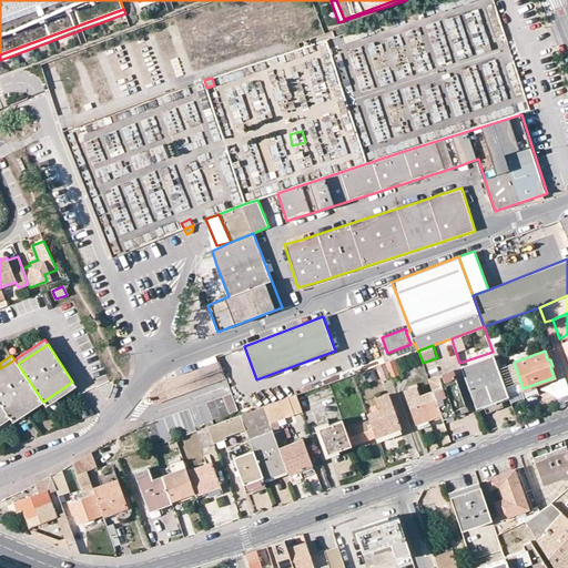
[(498,367),(494,355),(462,367),(475,405),(487,401),(507,393),(498,367)]
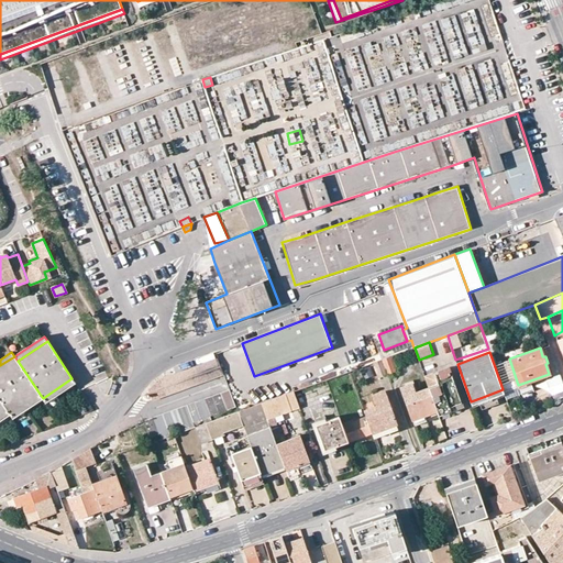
[(387,374),(396,371),(390,355),(382,359),(387,374)]
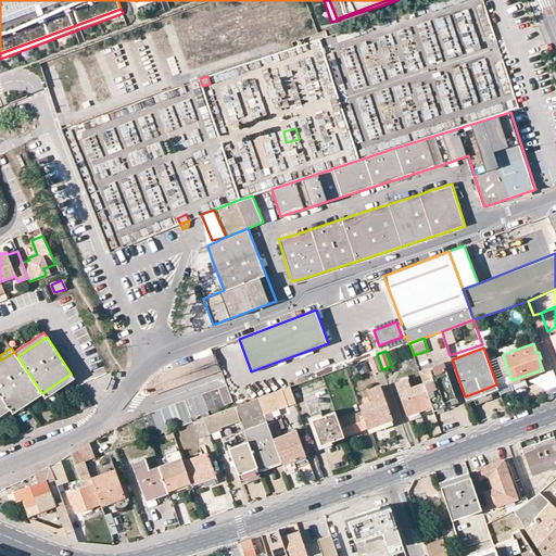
[(17,356),(14,352),(0,361),(0,394),(7,404),(10,409),(39,389),(17,356)]
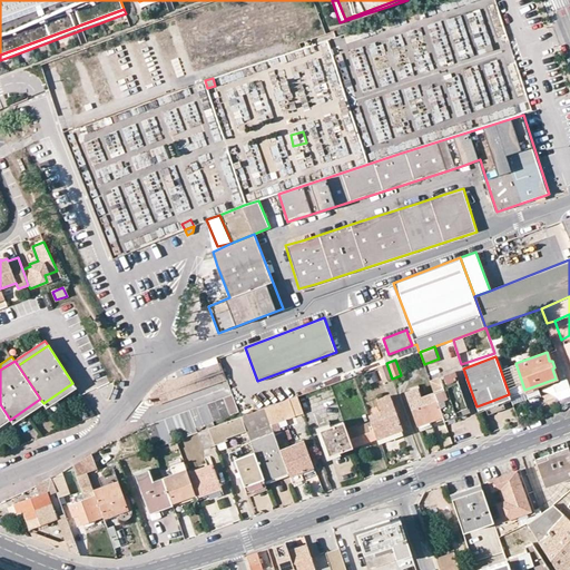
[(386,363),(377,366),(383,382),(392,379),(386,363)]
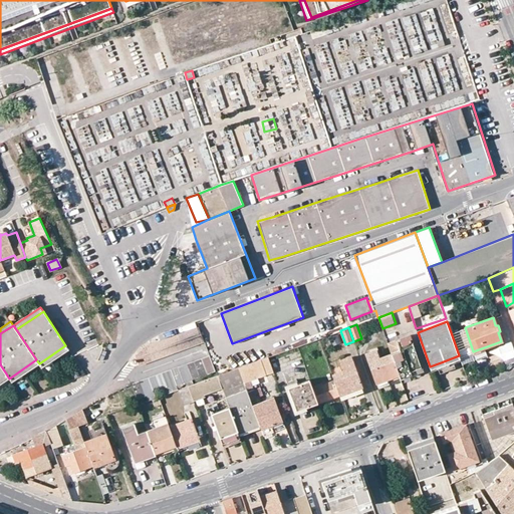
[(471,350),(463,328),(451,332),(459,355),(470,351),(471,350)]
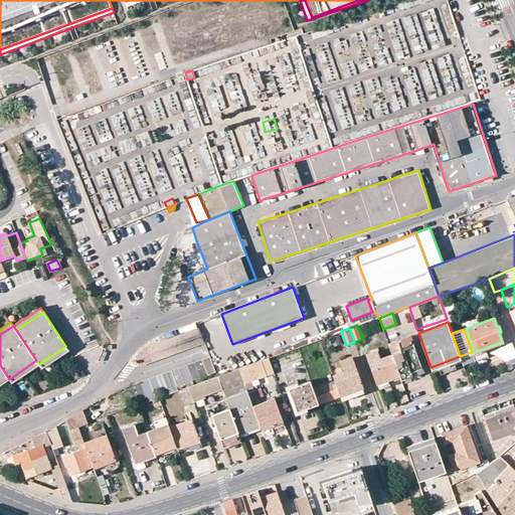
[(401,351),(392,354),(399,374),(401,379),(411,375),(410,371),(421,367),(410,336),(397,340),(401,351)]
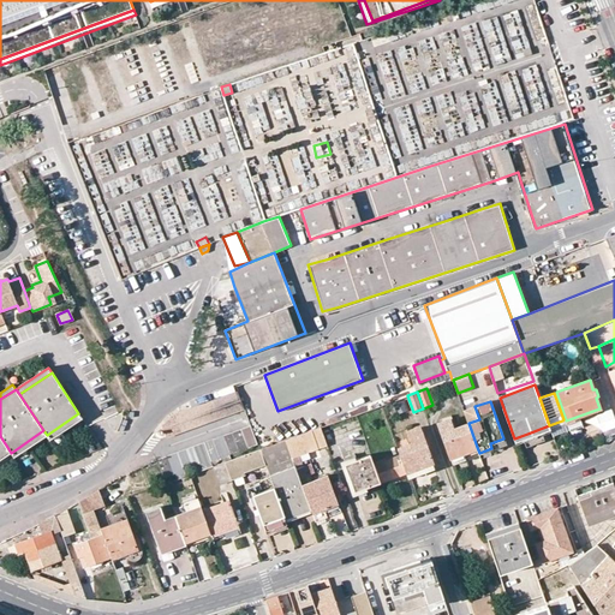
[(479,419),(475,406),(464,410),(469,423),(479,419)]
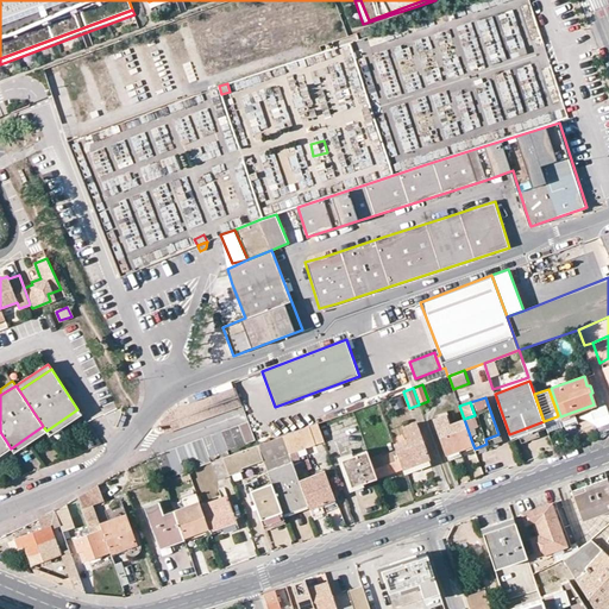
[(608,414),(606,406),(592,410),(600,428),(608,425),(608,414)]
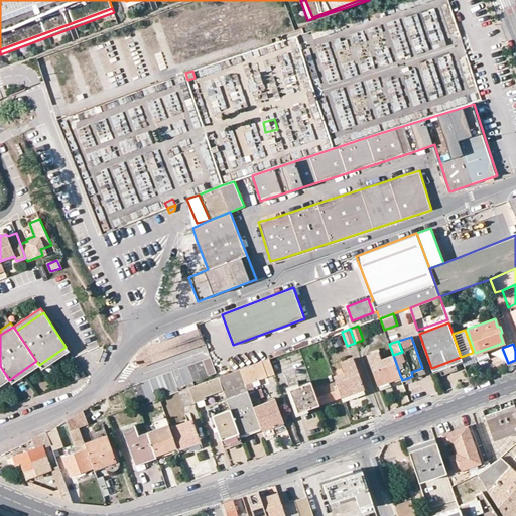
[(39,365),(41,369),(69,351),(66,347),(39,365)]
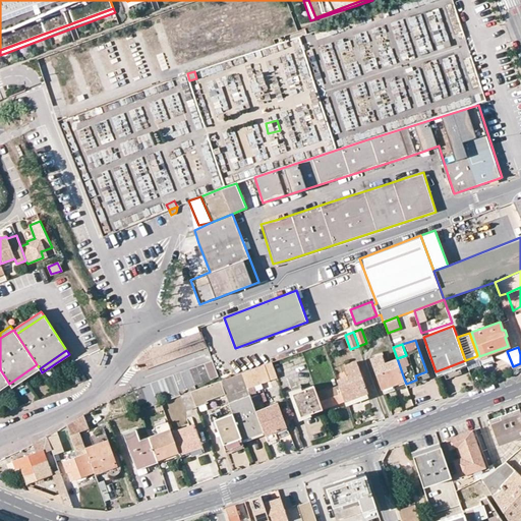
[(377,353),(378,356),(371,358),(382,387),(390,385),(404,379),(397,358),(387,362),(382,351),(377,353)]
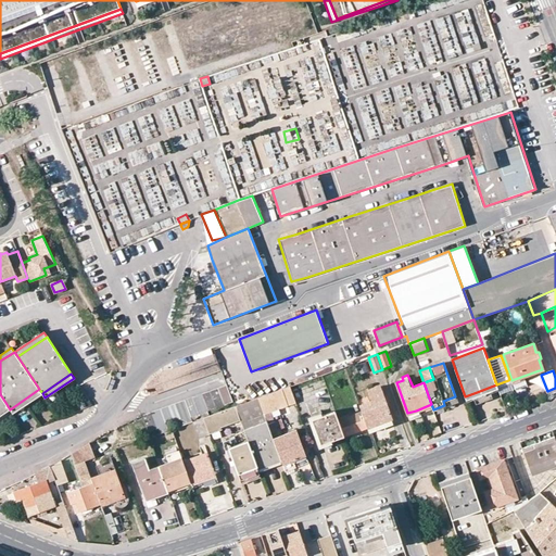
[(527,383),(523,376),(520,377),(512,380),(515,388),(527,383)]
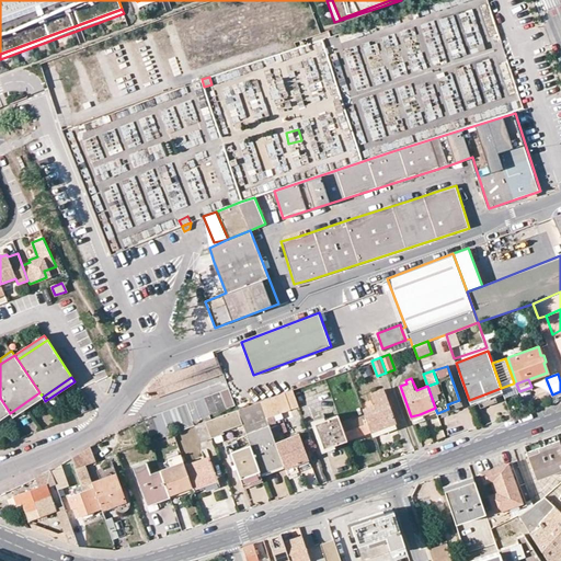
[(503,393),(504,396),(515,391),(513,384),(501,388),(503,393)]
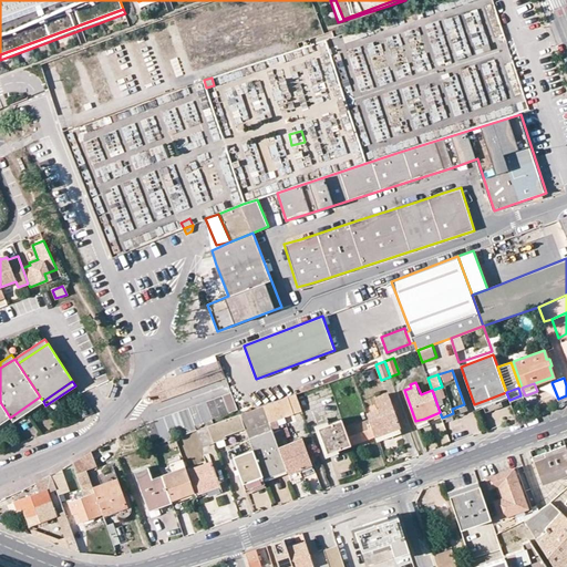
[(230,391),(147,422),(154,439),(237,409),(230,391)]
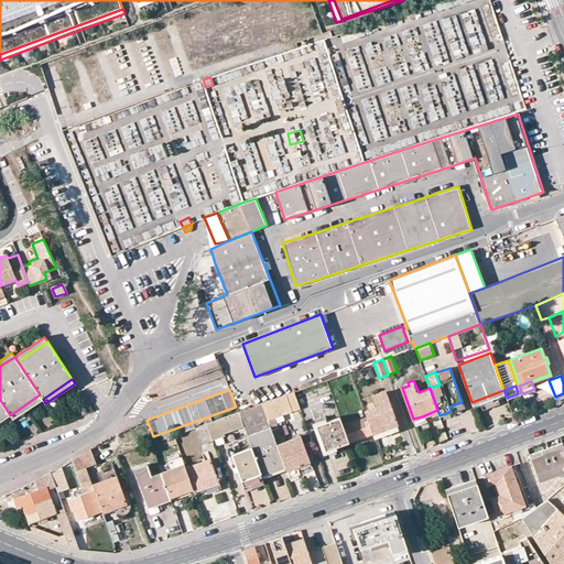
[(472,402),(473,407),(506,396),(503,390),(484,398),(472,402)]
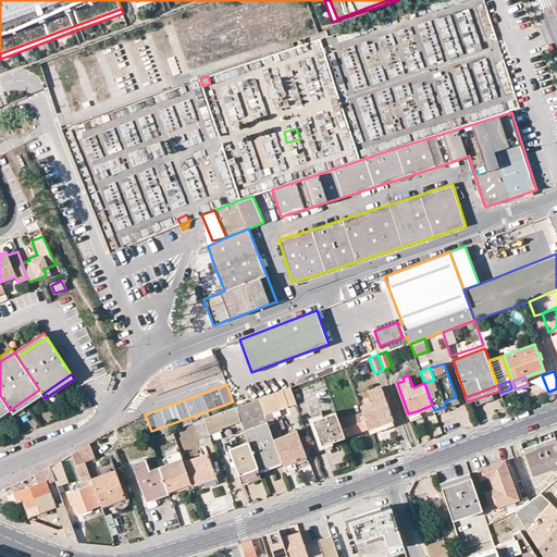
[(264,415),(296,403),(291,386),(258,398),(264,415)]
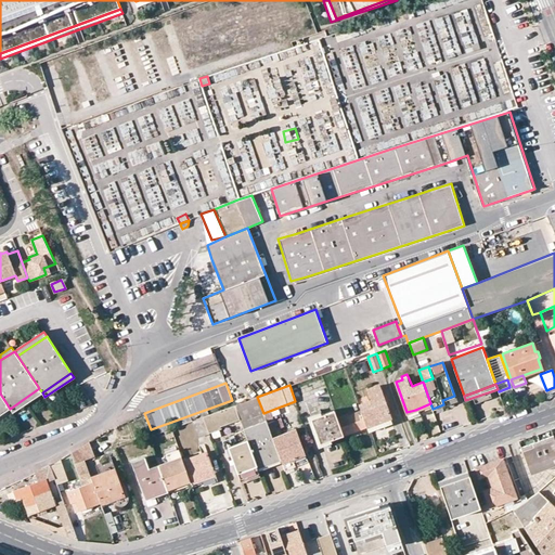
[(390,418),(379,385),(371,387),(371,385),(365,387),(370,400),(358,404),(360,411),(363,420),(366,427),(381,422),(390,418)]
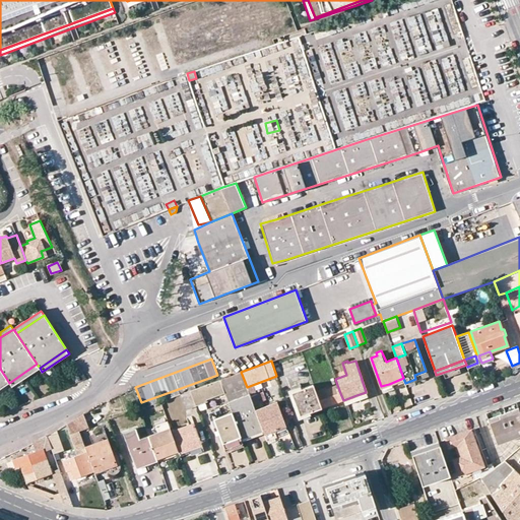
[(9,383),(11,386),(40,368),(37,364),(9,383)]
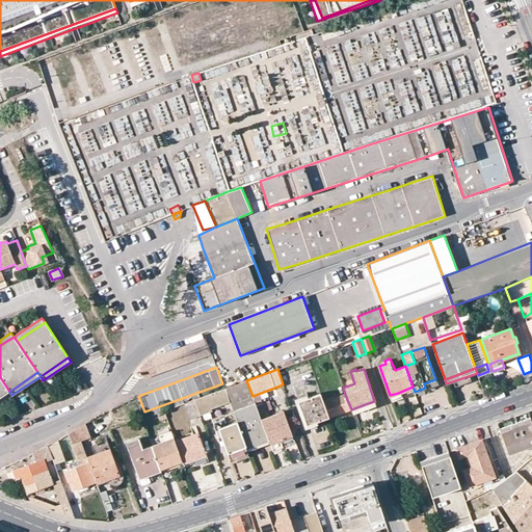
[(254,400),(253,396),(246,380),(224,389),(230,402),(237,422),(245,445),(246,447),(256,443),(268,439),(261,420),(258,411),(254,400)]
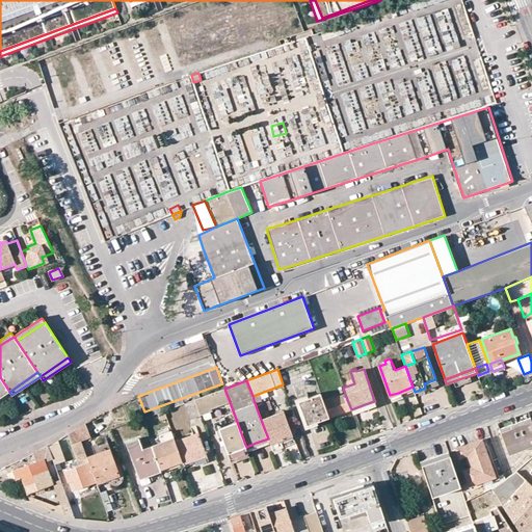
[(0,397),(9,392),(6,387),(0,391),(0,397)]
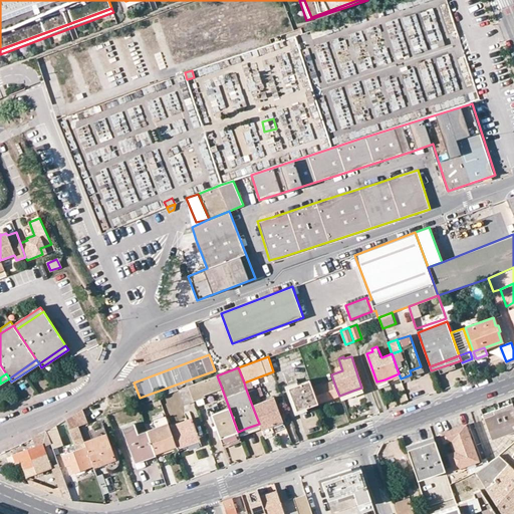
[(376,381),(378,387),(401,378),(399,373),(384,379),(376,381)]
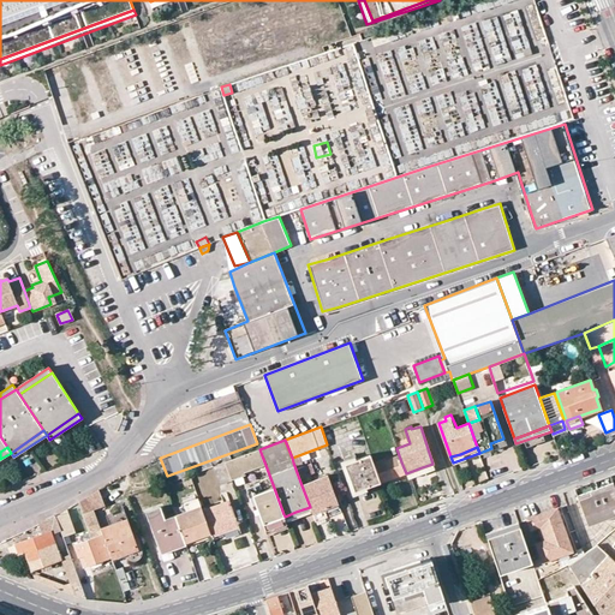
[(260,449),(258,449),(225,461),(232,479),(244,475),(244,472),(266,465),(260,449)]
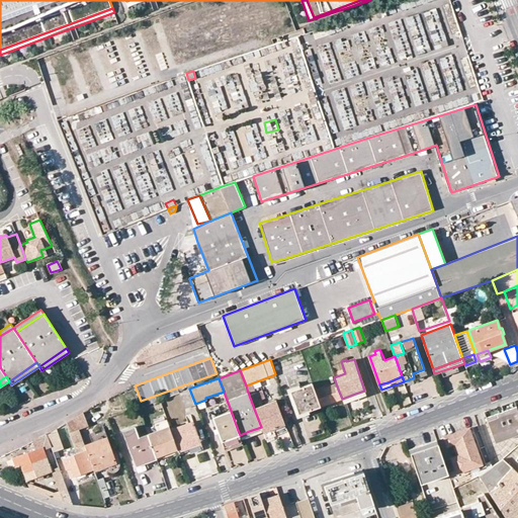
[(308,411),(321,406),(315,391),(312,382),(300,387),(298,382),(288,385),(290,391),(298,414),(308,411)]
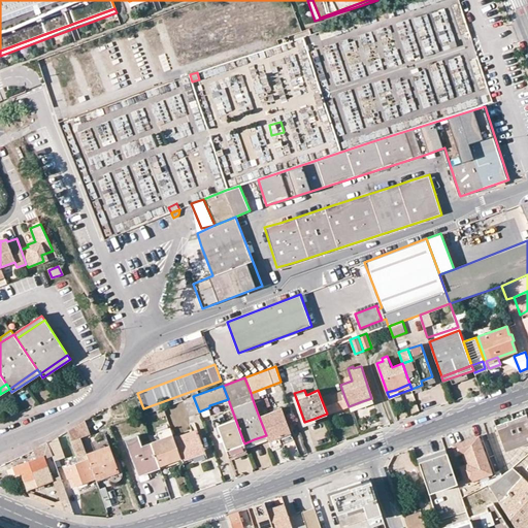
[(345,399),(342,391),(321,398),(327,414),(337,409),(349,406),(345,399)]
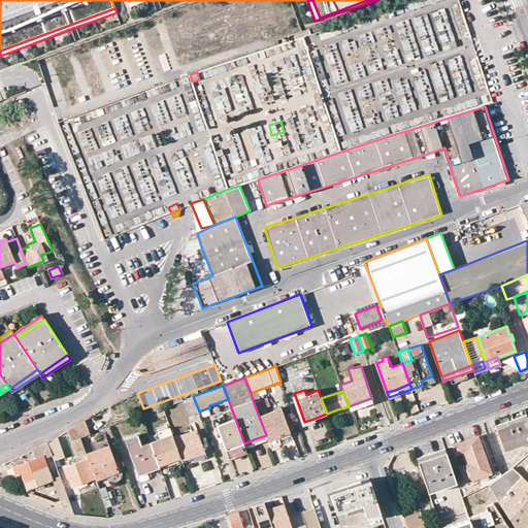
[(264,392),(252,397),(256,408),(269,404),(264,392)]
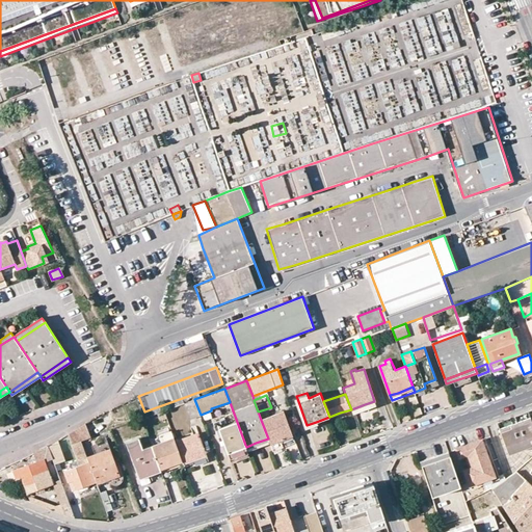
[(201,415),(194,399),(184,403),(190,419),(201,415)]
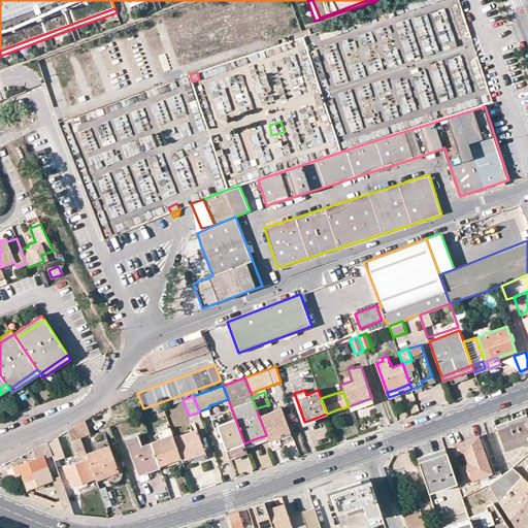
[(290,432),(281,408),(259,417),(266,435),(267,439),(270,448),(282,443),(279,436),(290,432)]
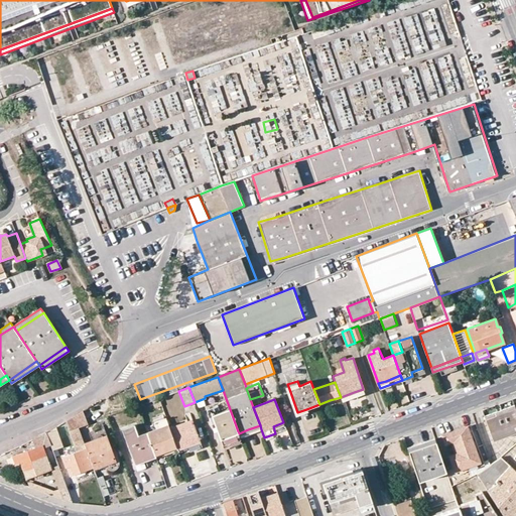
[(515,407),(515,408),(515,404),(497,411),(485,415),(493,439),(515,430),(515,407)]
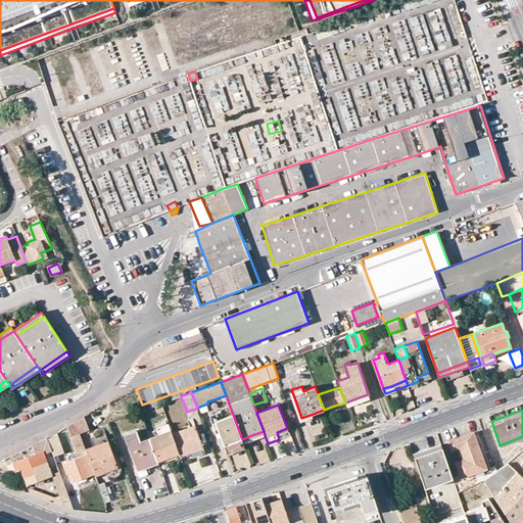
[(215,412),(208,414),(217,436),(220,435),(215,421),(218,420),(215,412)]
